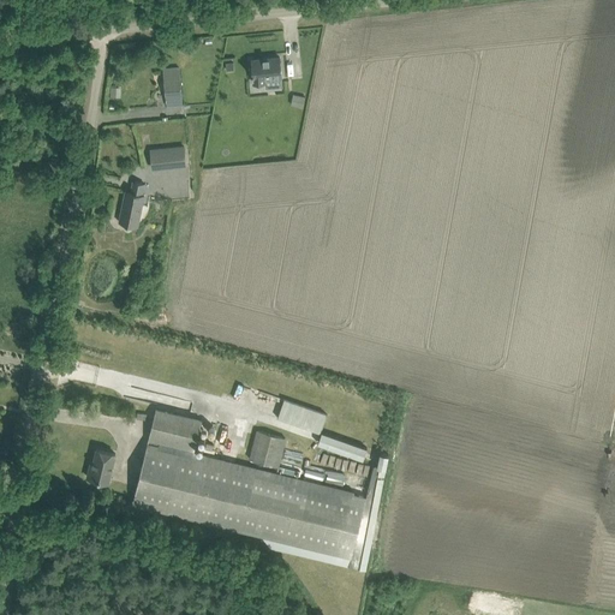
[(270,58),(262,58),(262,59),(252,60),(254,72),(252,72),(252,76),(254,76),(254,83),(266,82),(264,78),(282,76),(280,57),(270,58)]
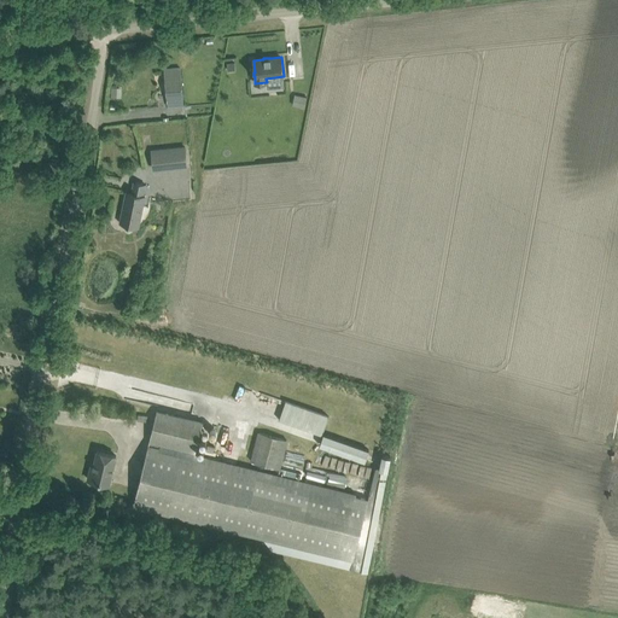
[(184,105),(180,68),(164,69),(168,106),(184,105)]
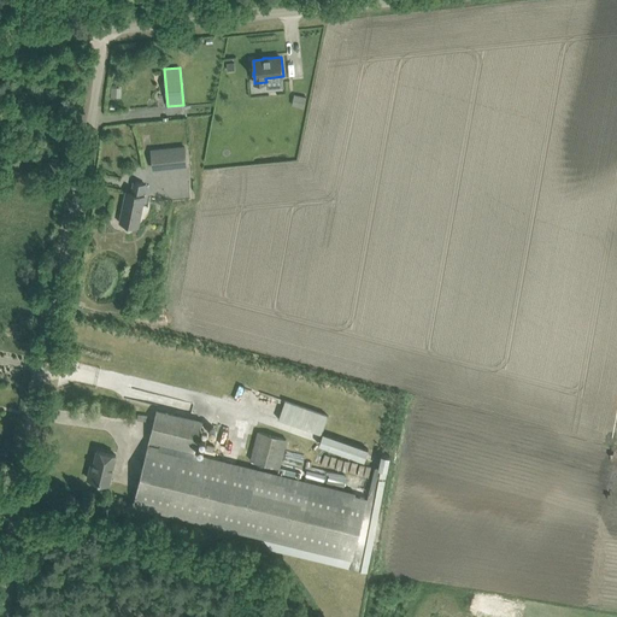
[(0,136),(10,139),(12,127),(0,124),(0,136)]
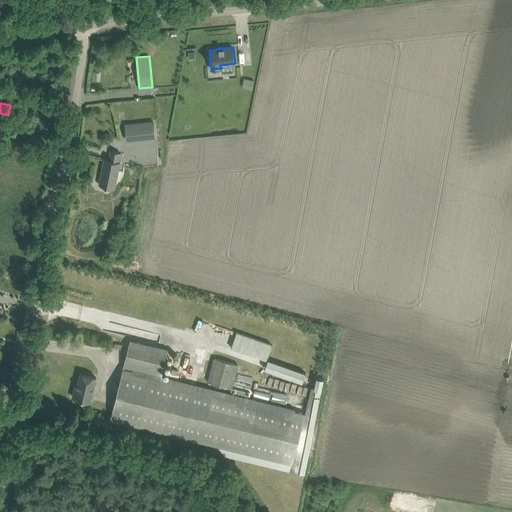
[(153,122),(135,124),(126,125),(127,140),(137,139),(155,137),(153,122)]
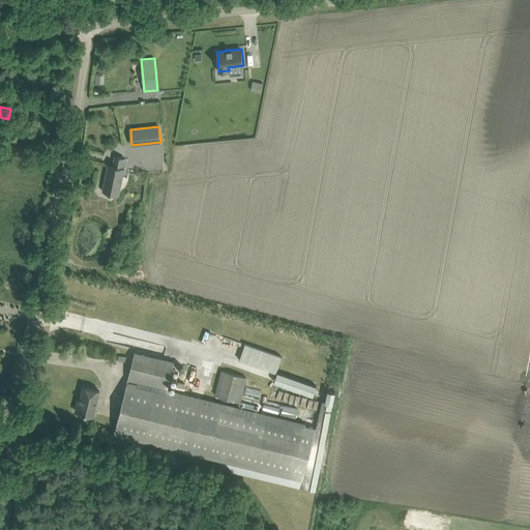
[(115,194),(119,195),(125,168),(123,168),(125,158),(123,158),(123,157),(117,156),(117,157),(115,156),(113,165),(113,166),(109,165),(106,179),(104,190),(107,192),(108,192),(108,193),(108,194),(108,195),(108,196),(109,196),(109,197),(110,197),(111,197),(112,197),(113,197),(114,196),(114,195),(115,195),(115,194)]
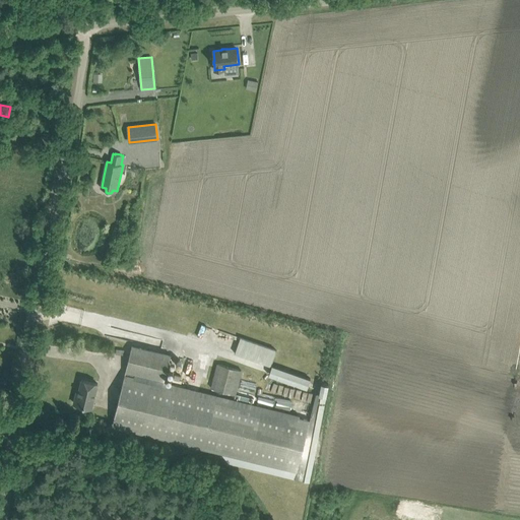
[(233,352),(269,365),(275,348),(238,336),(233,352)]
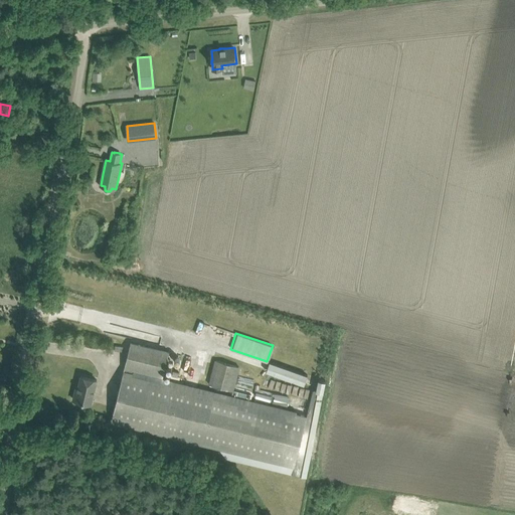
[(124,371),(115,407),(112,420),(220,448),(226,458),(308,477),(324,392),(323,392),(325,381),(318,379),(316,388),(313,389),(307,414),(297,411),(297,410),(231,394),(208,389),(163,377),(169,352),(131,342),(124,371)]
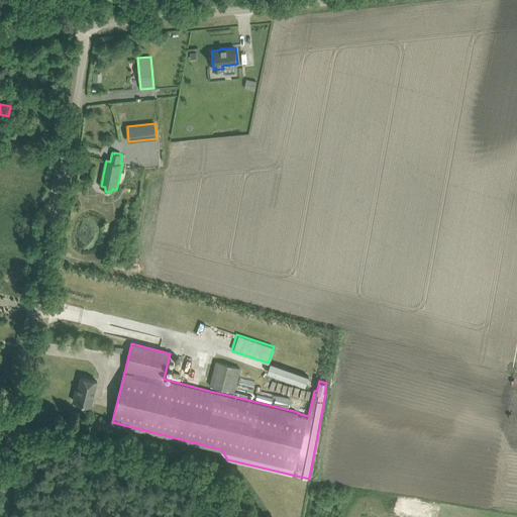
[(217,362),(210,386),(233,392),(240,368),(217,362)]
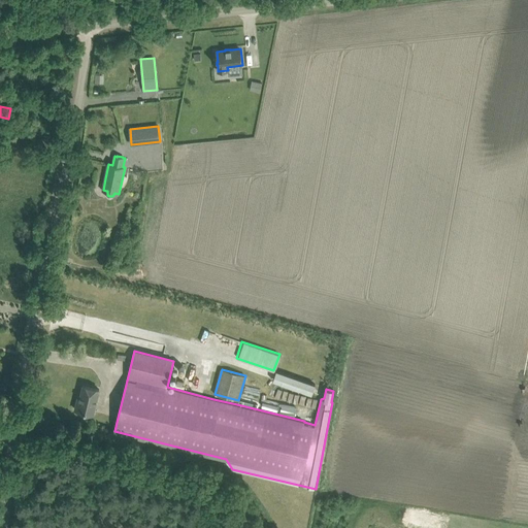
[(273,381),(311,394),(315,384),(276,370),(273,381)]
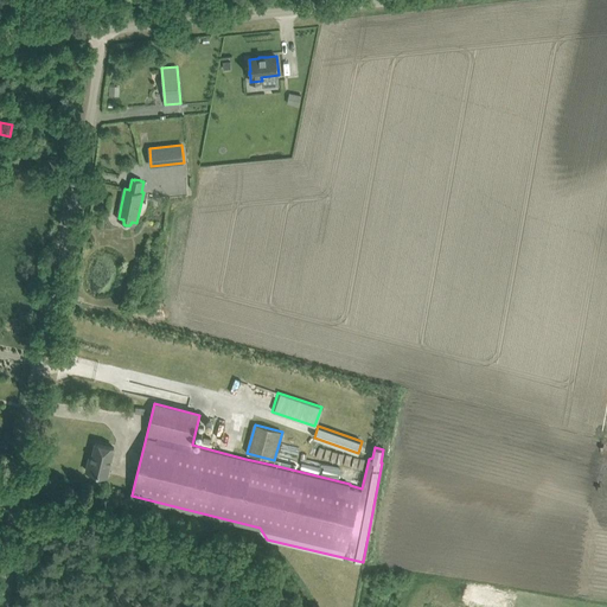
[(87,471),(97,473),(107,475),(112,459),(114,447),(96,442),(93,454),(90,454),(87,471)]
